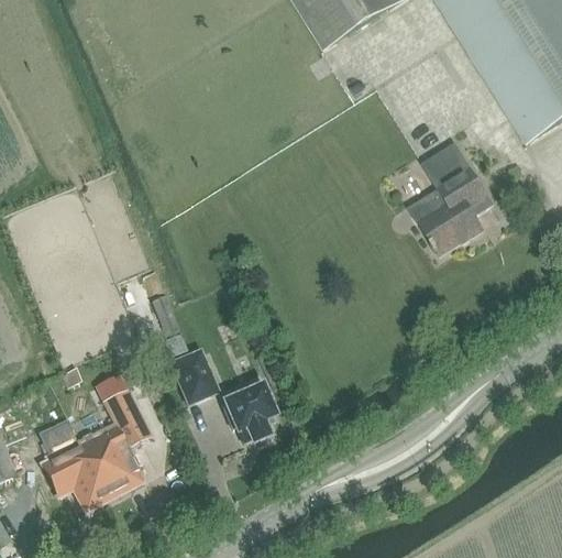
[(293,0),(324,51),(404,0),(293,0)]
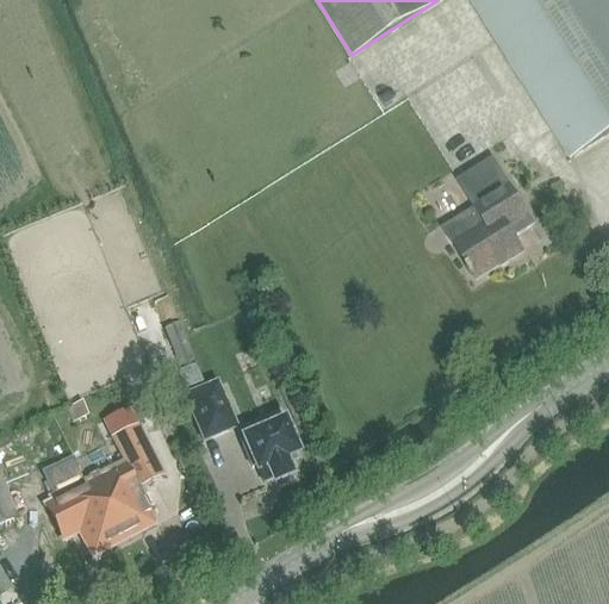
[(479,0),(576,153),(608,131),(608,0),(479,0)]
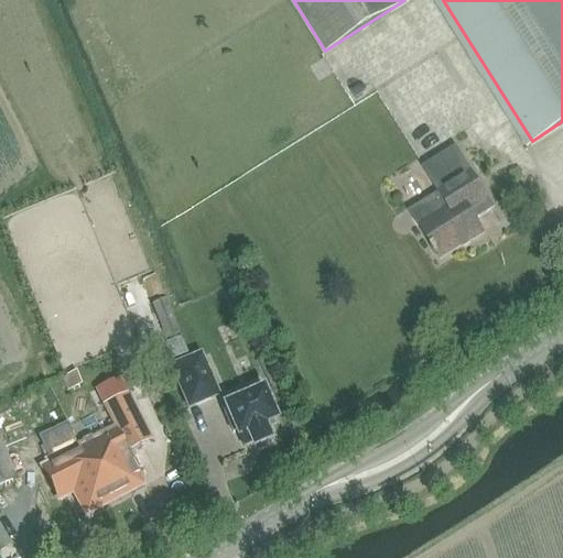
[(352,89),(364,87),(357,63),(346,66),(352,89)]
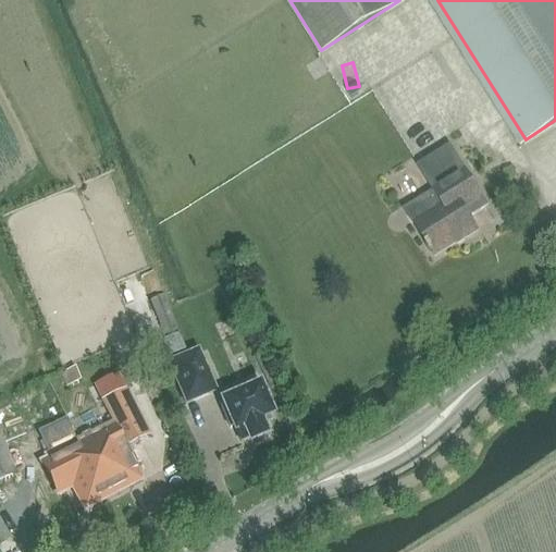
[(420,162),(434,186),(405,204),(435,253),(478,227),(469,213),(487,203),(451,143),(420,162)]
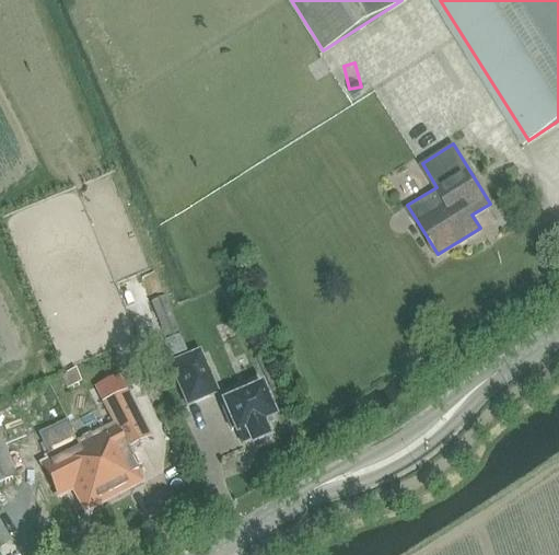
[(164,333),(178,327),(165,292),(151,298),(164,333)]
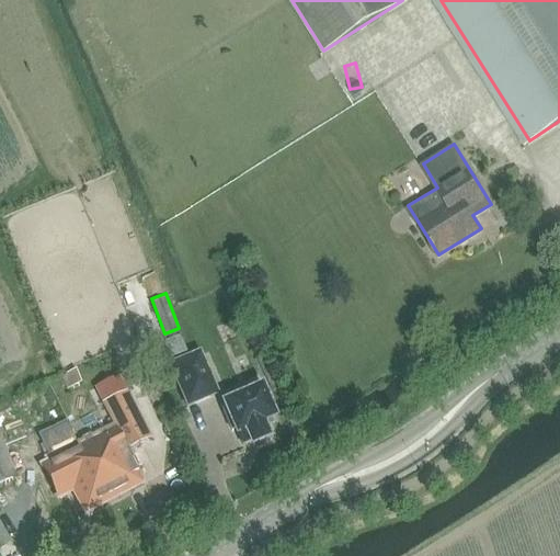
[(201,352),(172,364),(189,401),(217,390),(201,352)]
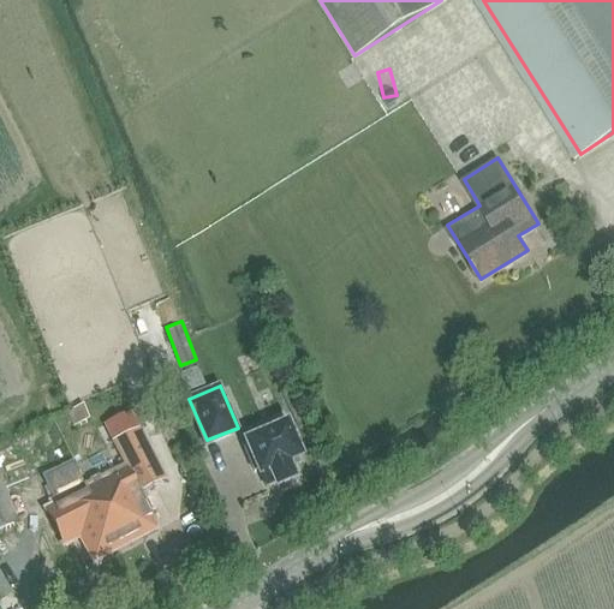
[(299,453),(286,422),(248,439),(250,443),(245,445),(255,467),(260,465),(267,482),(276,478),(278,482),(293,475),(286,459),(299,453)]
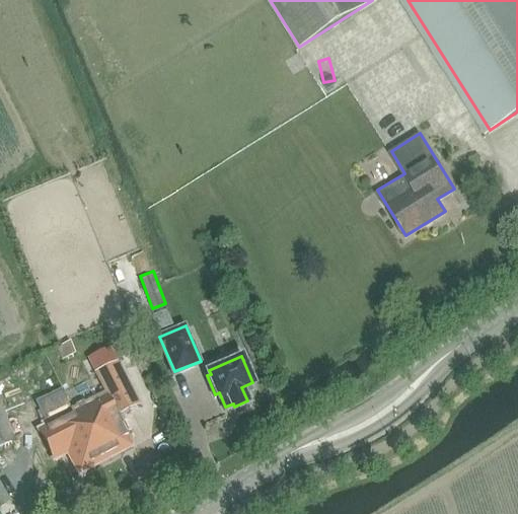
[(105,388),(79,401),(106,457),(134,443),(118,412),(140,401),(118,358),(95,369),(105,388)]
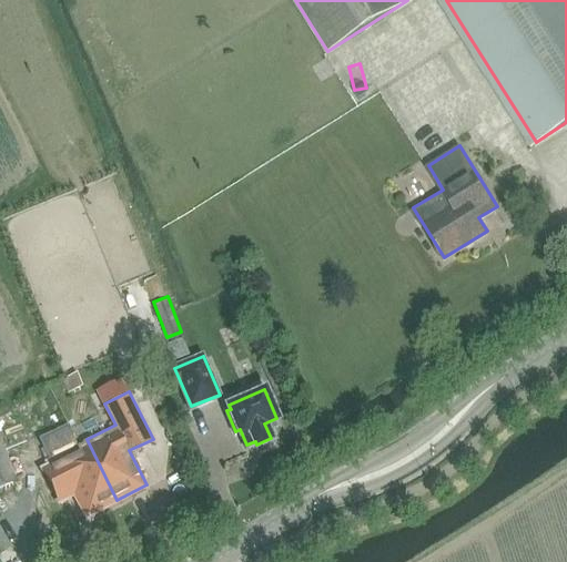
[(0,484),(18,478),(0,437),(0,484)]
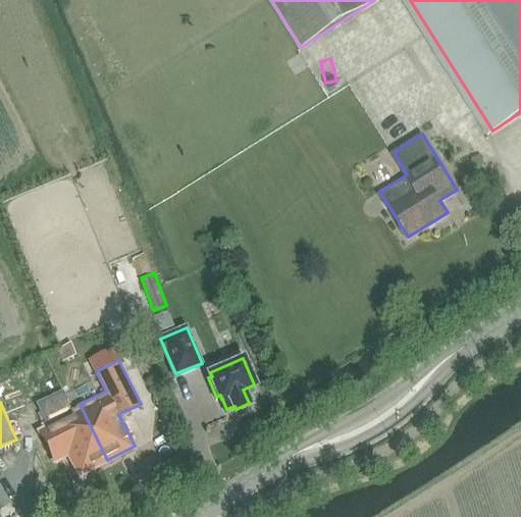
[(107,460),(80,404),(51,418),(80,473),(107,460)]
